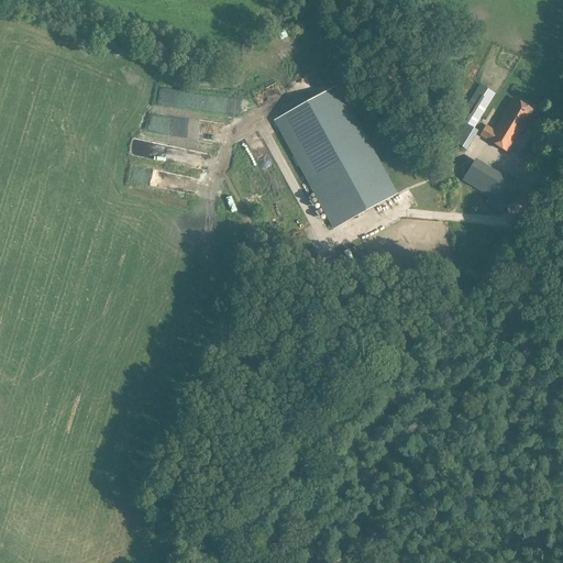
[(479,85),(448,139),(466,151),(473,140),(466,135),(472,128),(474,129),(481,118),(483,114),(495,95),(479,85)]
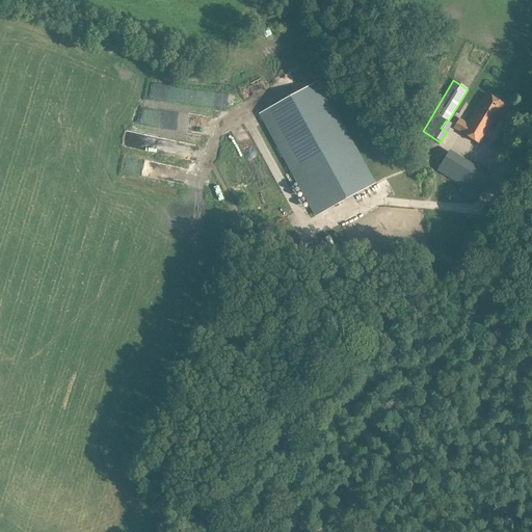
[(261,114),(316,215),(374,184),(318,82),(261,114)]
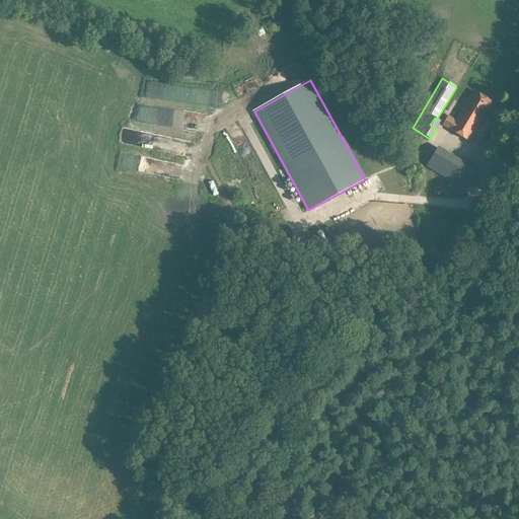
[(448,117),(442,126),(450,131),(468,142),(492,103),(472,91),(455,121),(448,117)]
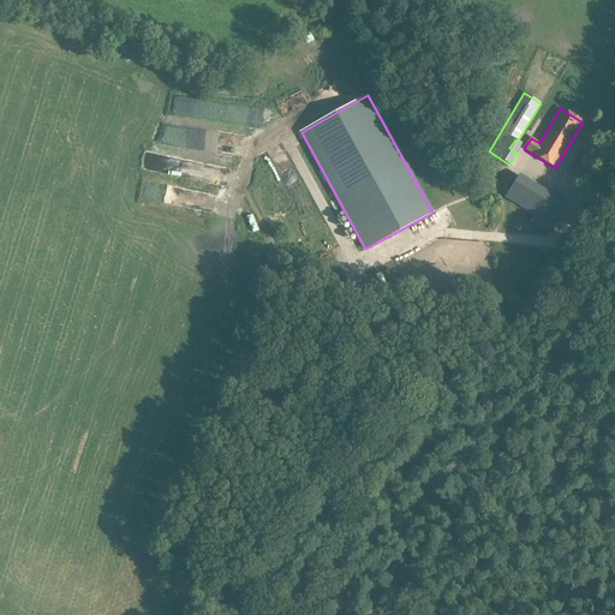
[(511,166),(518,169),(523,160),(515,156),(511,166)]
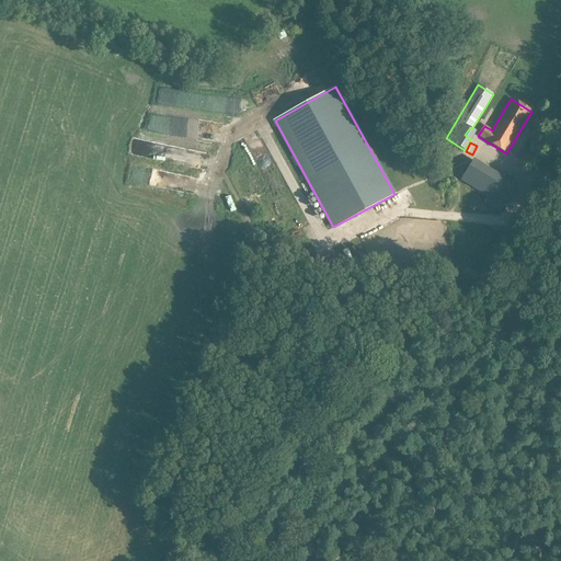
[(473,159),(460,181),(504,208),(518,185),(473,159)]
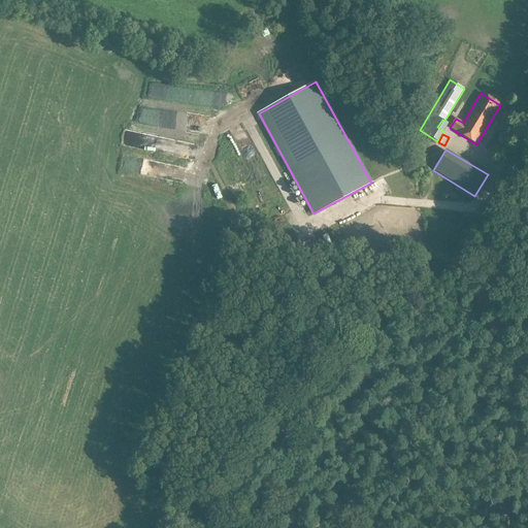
[(309,260),(321,256),(319,246),(317,246),(316,243),(310,242),(306,244),(306,246),(304,248),(309,260)]
